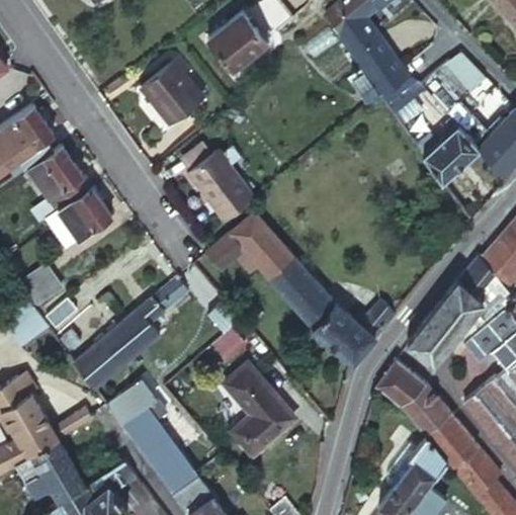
[(260,0),(209,39),(233,69),(266,41),(290,23),(272,0),(260,0)]
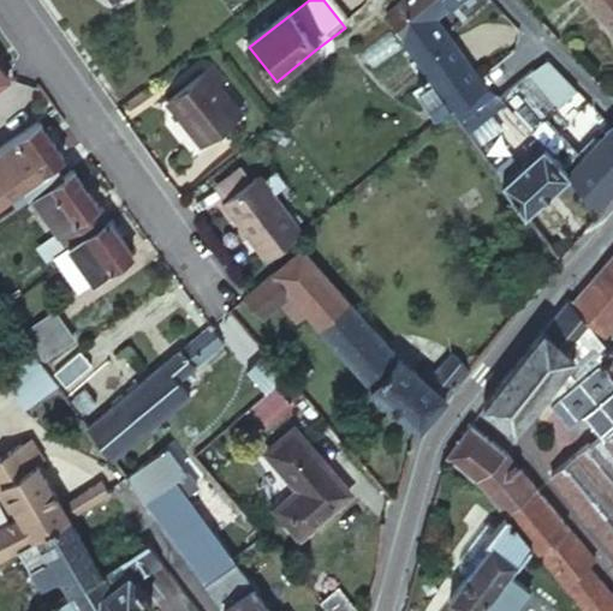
[(441,102),(450,115),(477,97),(481,81),(436,22),(460,0),(406,0),(386,19),(441,102)]
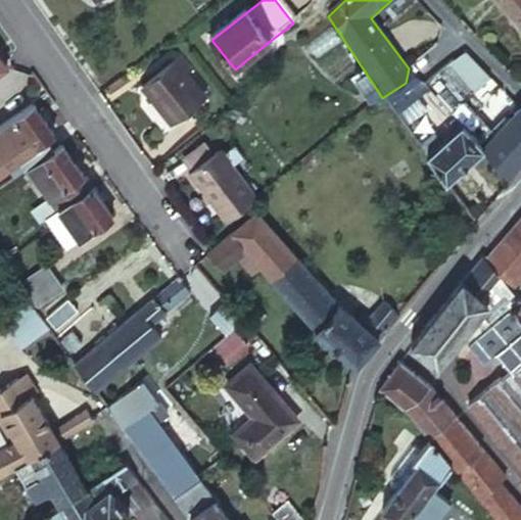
[(520,0),(498,0),(520,27),(520,0)]
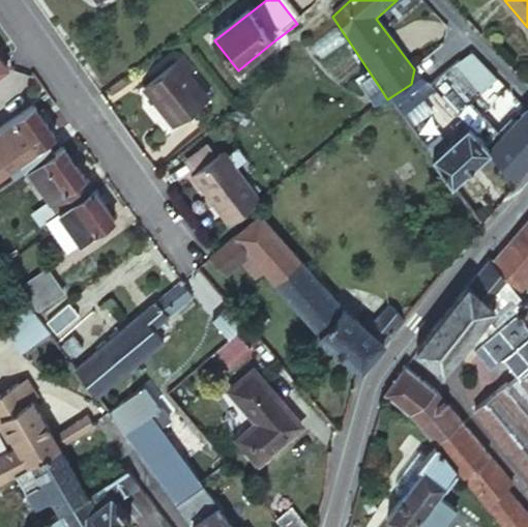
[(447,71),(505,132),(527,155),(527,111),(525,109),(514,120),(480,86),(469,53),(447,71)]
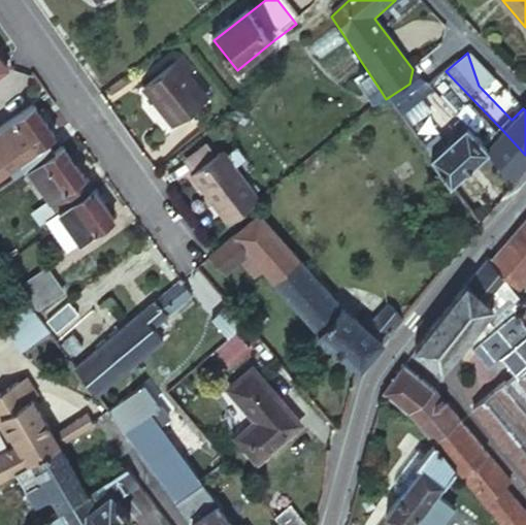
[(145,87),(175,125),(211,96),(194,73),(190,76),(178,61),(145,87)]
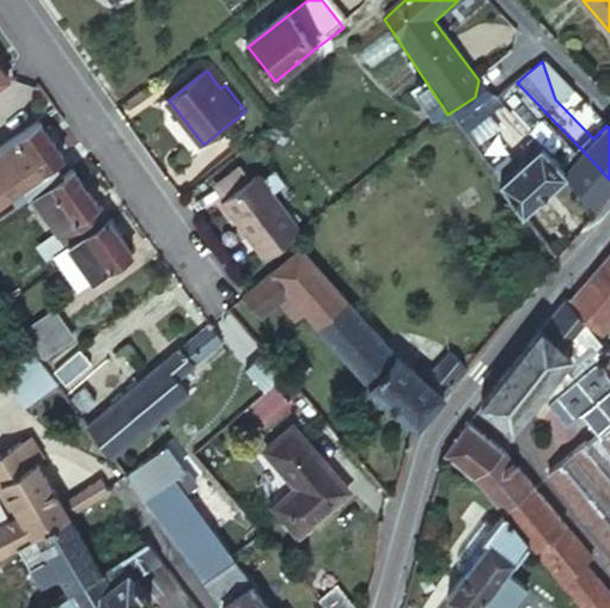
[(479,80),(475,97),(498,98),(485,91),(479,80)]
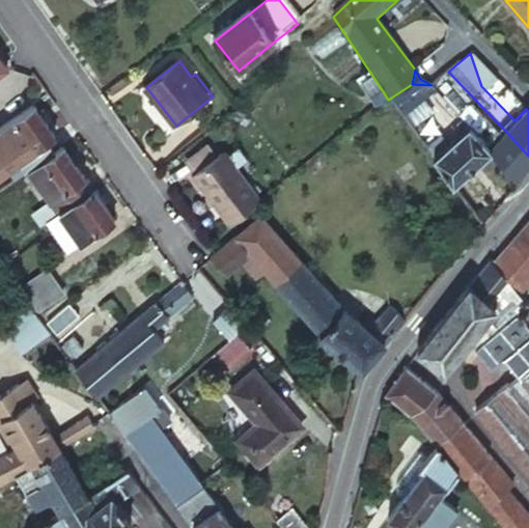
[(432,85),(436,90),(462,119),(491,150),(517,179),(528,165),(528,156),(506,132),(501,138),(443,77),(432,85)]
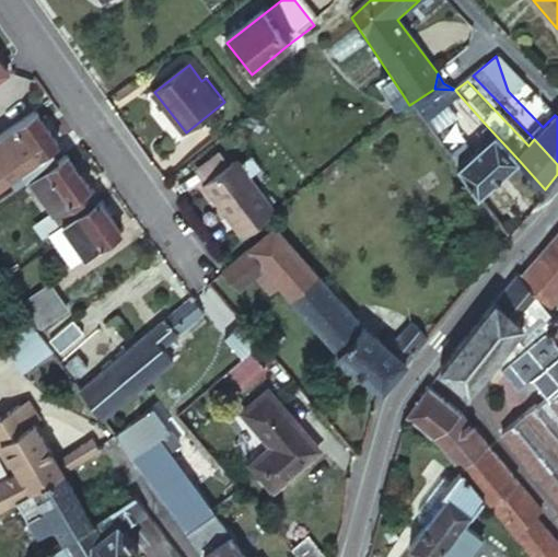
[(434,89),(409,105),(425,125),(460,95),(455,90),(434,89)]
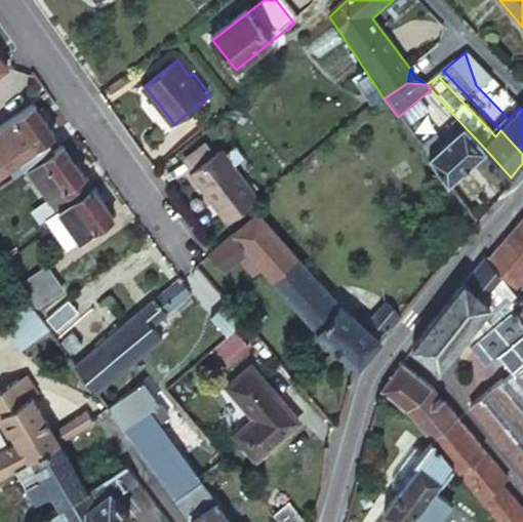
[(370,106),(384,98),(376,87),(364,96),(370,106)]
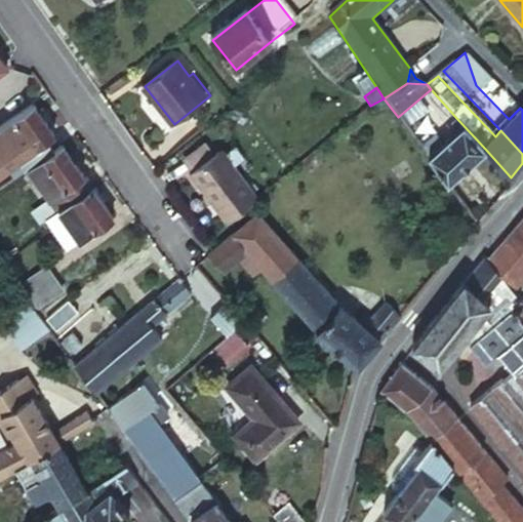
[(54,134),(34,105),(5,126),(14,139),(17,145),(25,155),(54,134)]
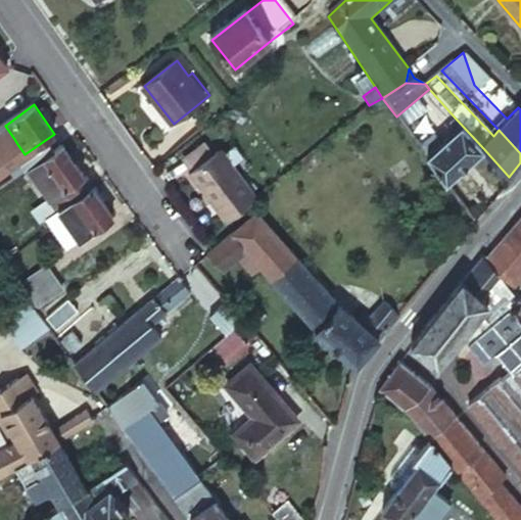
[(455,130),(427,155),(447,183),(483,148),(455,117),(448,124),(455,130)]
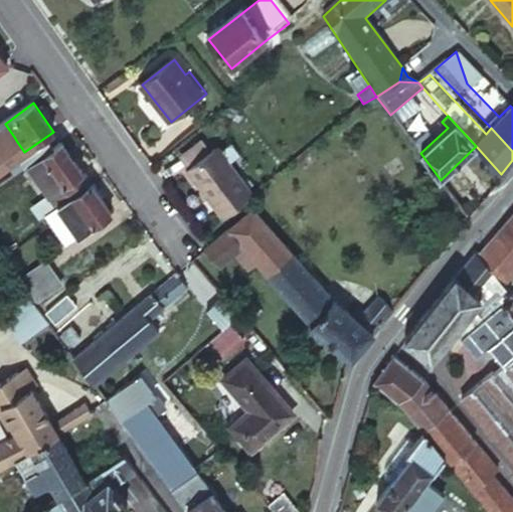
[(5,124),(0,127),(0,136),(9,147),(13,145),(10,140),(14,137),(5,124)]
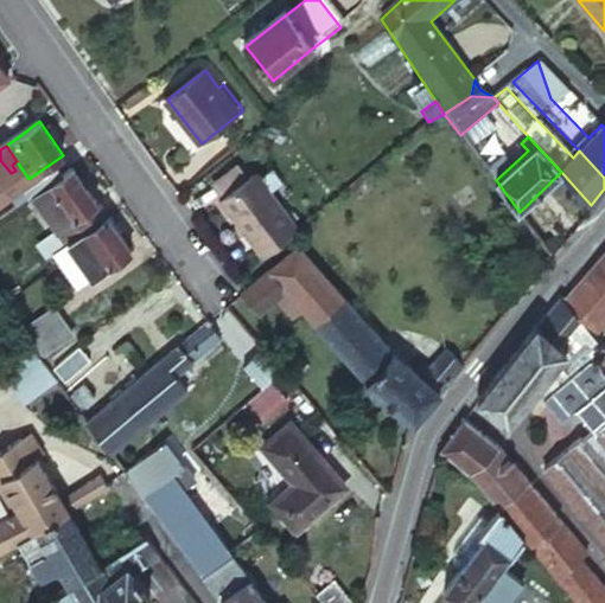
[(108,219),(75,170),(34,197),(49,217),(53,215),(74,243),(108,219)]
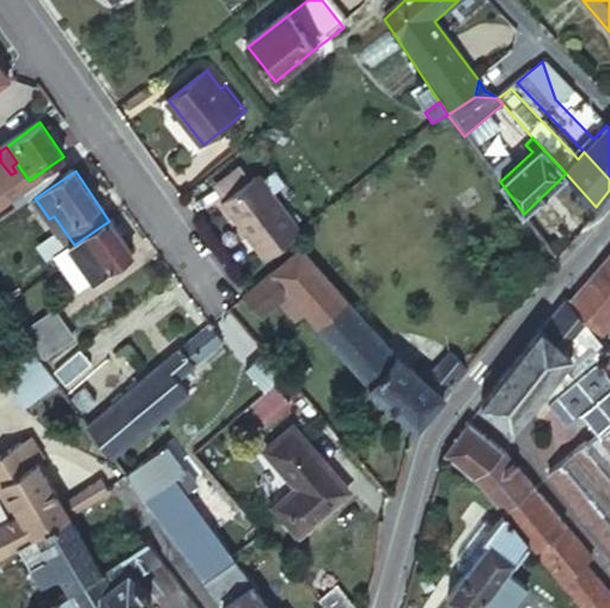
[(220,201),(260,251),(294,222),(256,173),(220,201)]
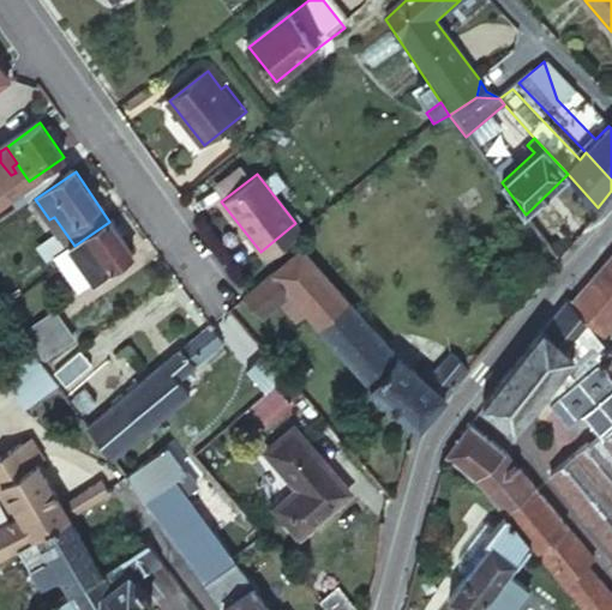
[(133,257),(109,222),(75,246),(70,249),(95,284),(133,257)]
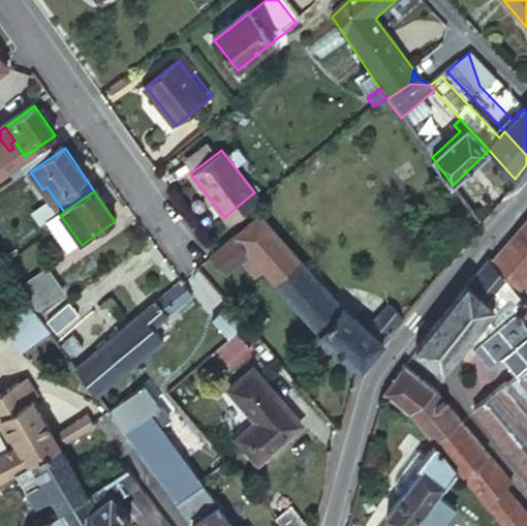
[(224,217),(230,224),(251,207),(260,199),(254,192),(224,217)]
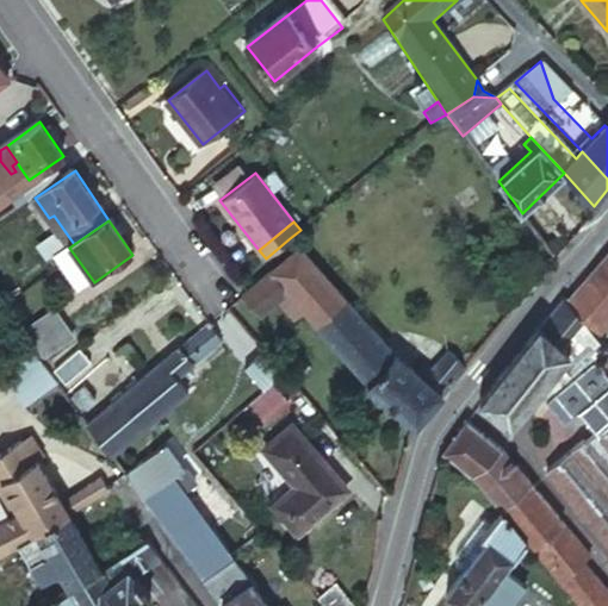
[(539,255),(550,269),(558,260),(547,245),(539,255)]
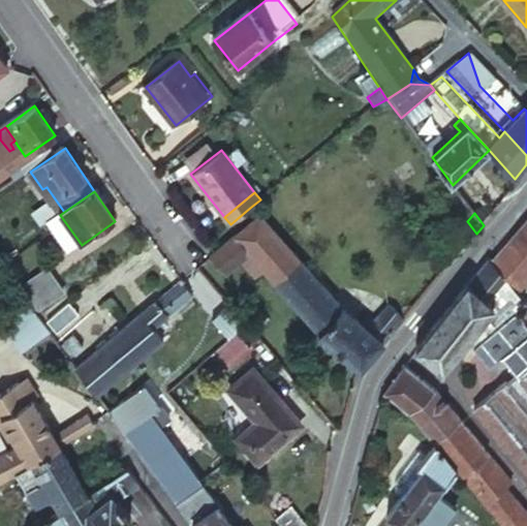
[(60,215),(48,223),(69,253),(82,245),(60,215)]
